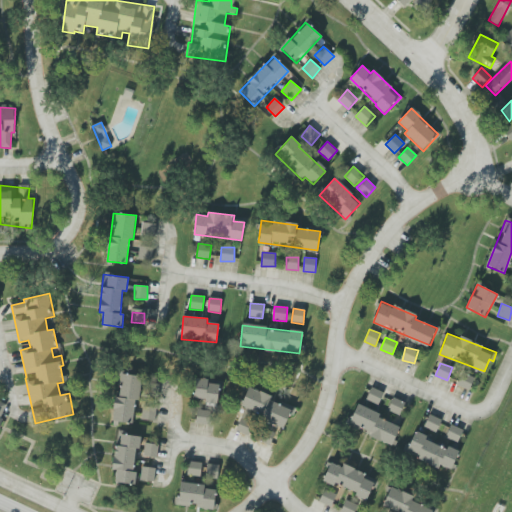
[(474,378),(461,372),(456,386),(469,391),(474,378)]
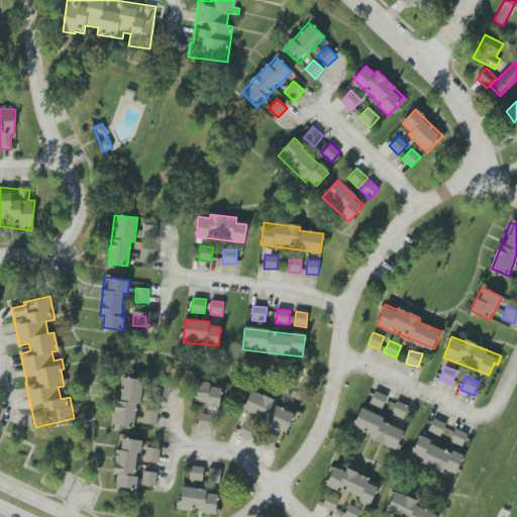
[(133,428),(136,403),(139,404),(142,380),(121,377),(118,401),(115,401),(113,425),(133,428)]
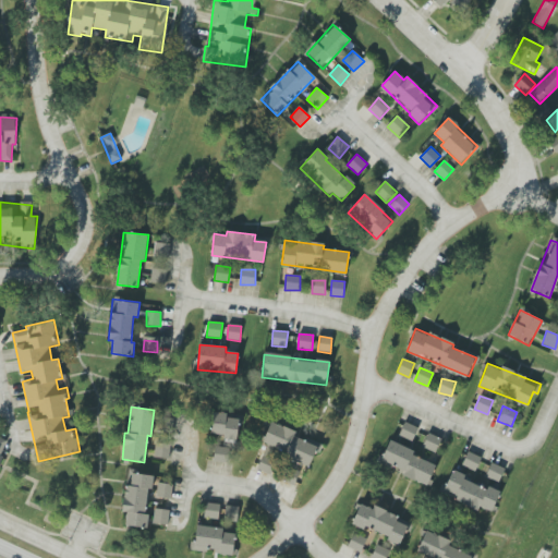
[(241,414),(213,413),(211,435),(222,435),(222,439),(239,440),(241,414)]
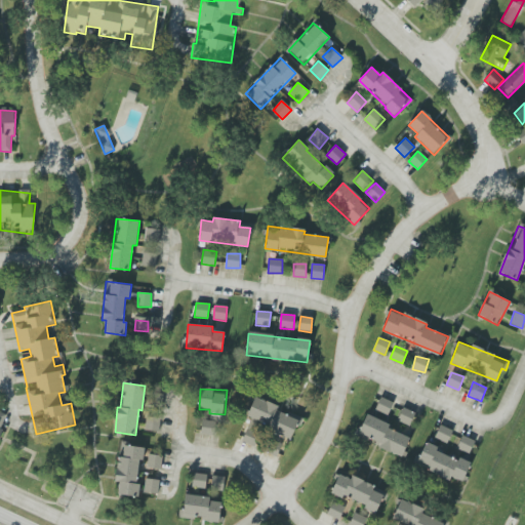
[(293,438),(300,418),(278,409),(279,406),(254,397),(246,419),(293,438)]
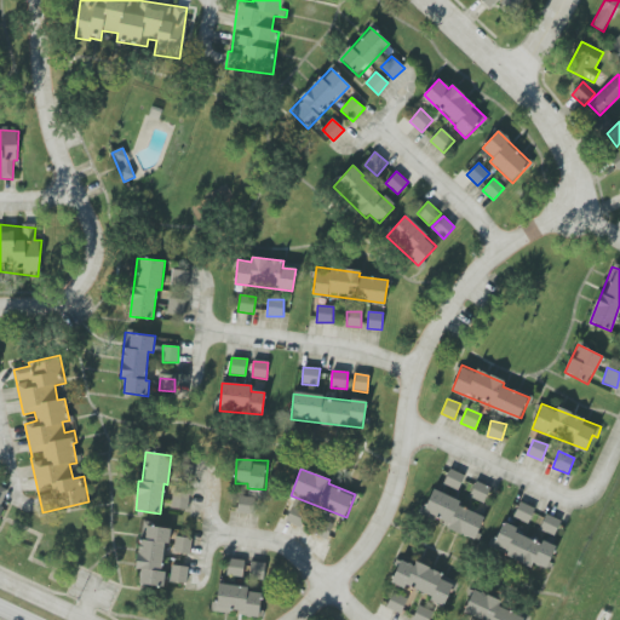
[(464,475),(448,470),(443,486),(459,491),(464,475)]
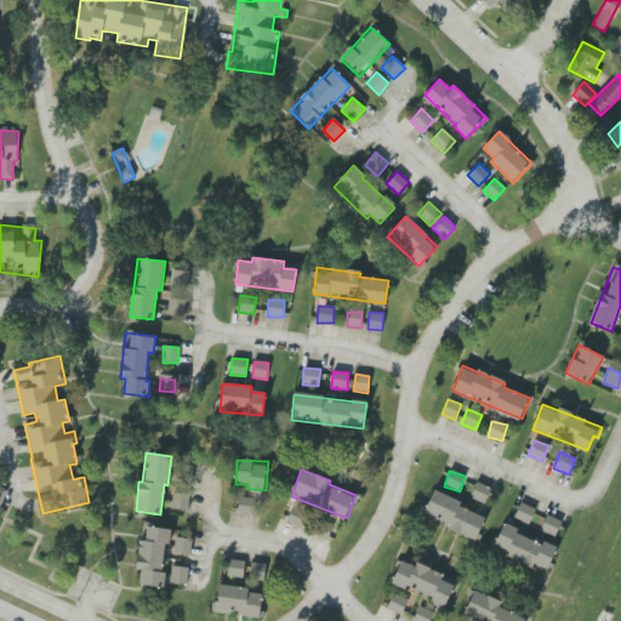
[(484,503),(490,488),(476,483),(469,499),(484,503)]
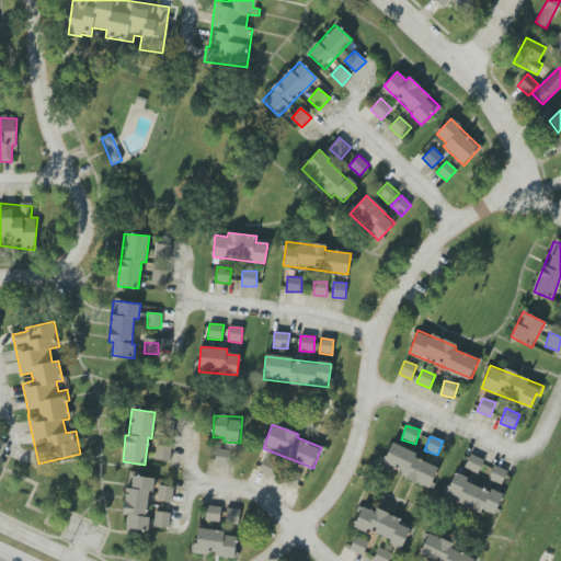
[(0,464),(9,445),(0,441),(0,464)]
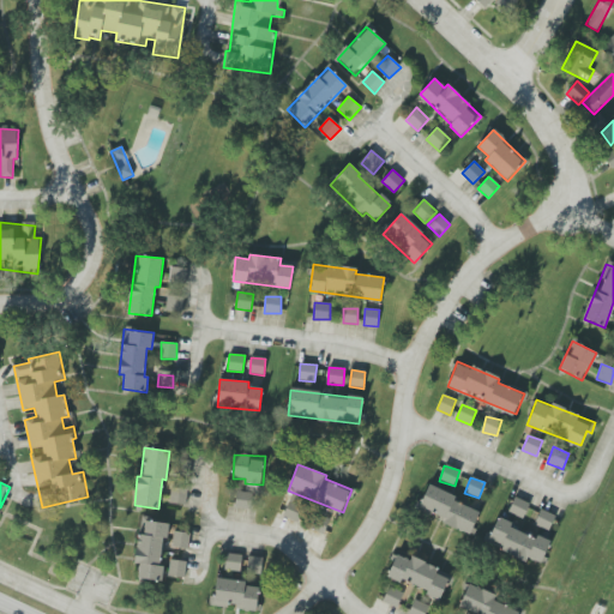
[(170,504),(187,504),(188,488),(170,487),(170,504)]
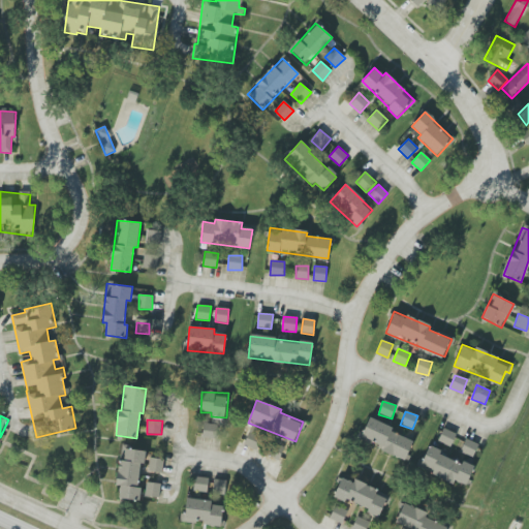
[(379,450),(404,461),(413,438),(368,419),(362,436),(370,439),(369,441),(380,446),(379,450)]
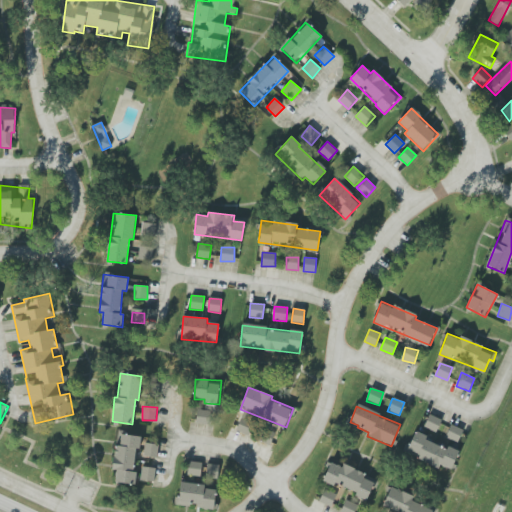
[(209,425),(210,411),(197,410),(196,424),(209,425)]
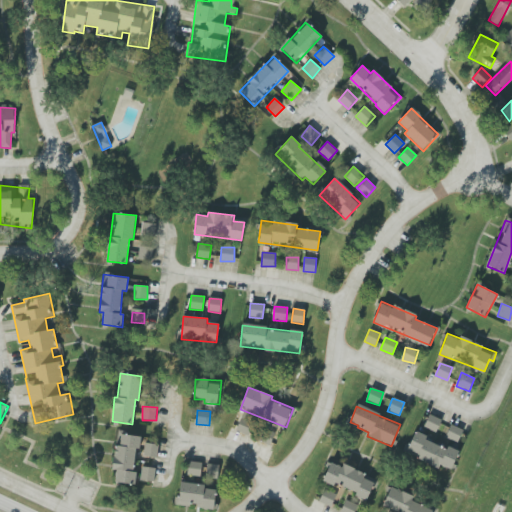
[(274,433),(257,426),(259,421),(242,415),(236,430),(247,435),(250,429),(259,432),(256,440),(270,445),(274,433)]
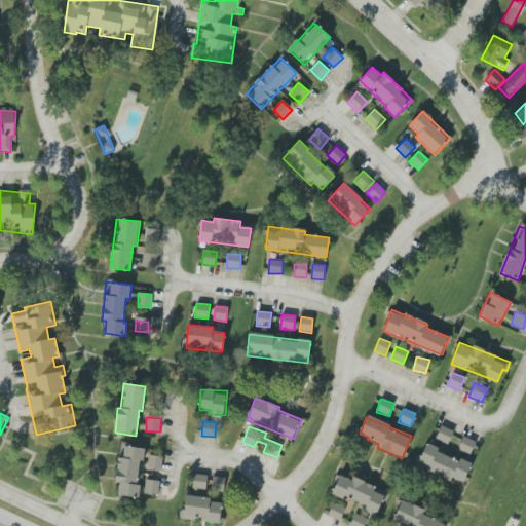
[(435,439),(448,445),(454,431),(441,426),(435,439)]
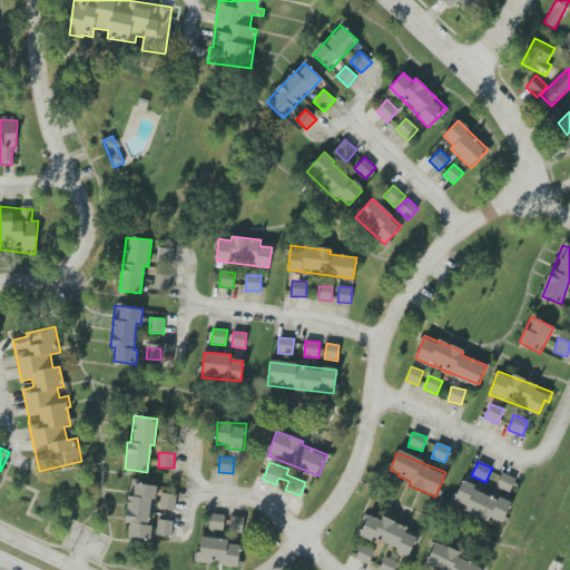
[(511,492),(516,478),(500,473),(497,489),(511,492)]
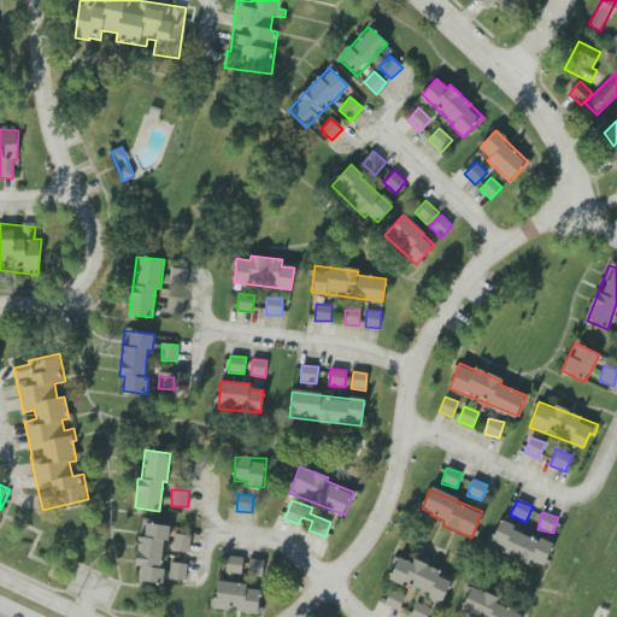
[(162,583),(166,524),(140,522),(136,568),(140,568),(139,582),(162,583)]
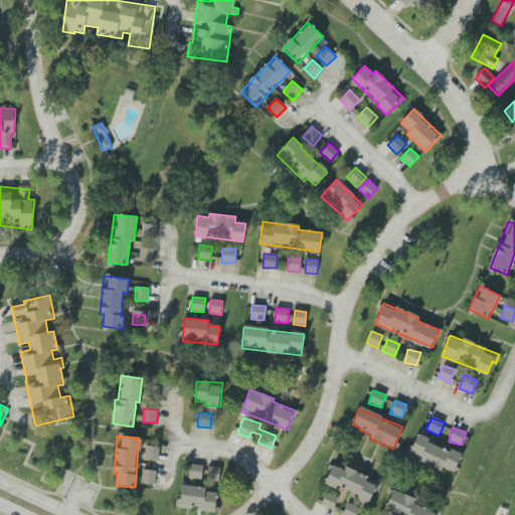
[(407,456),(454,474),(462,454),(415,436),(407,456)]
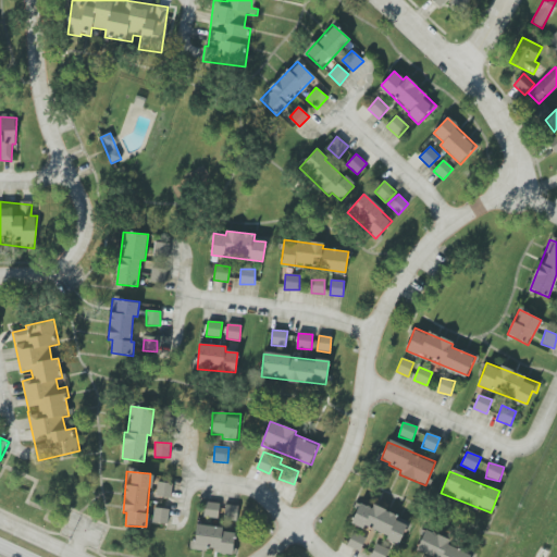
[(171,498),(173,483),(158,482),(156,496),(171,498)]
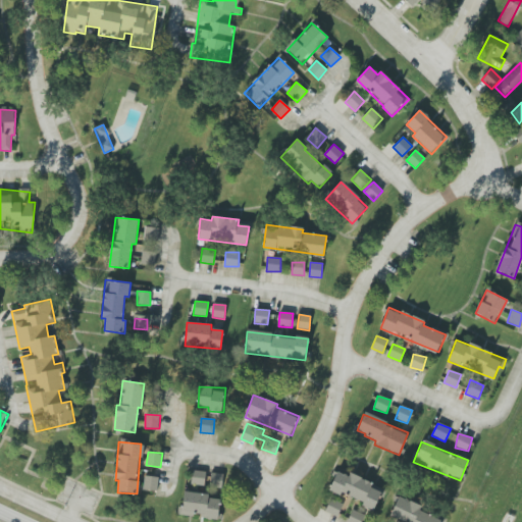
[(204,486),(206,472),(192,470),(191,484),(204,486)]
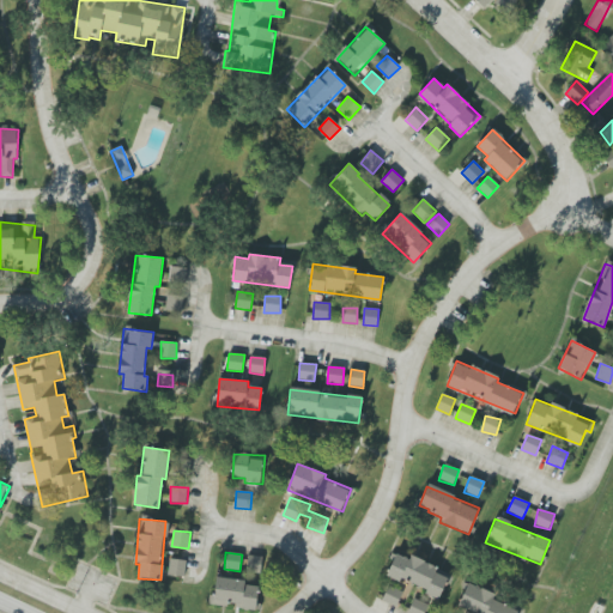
[(426,590),(425,595),(439,600),(450,572),(395,553),(387,576),(426,590)]
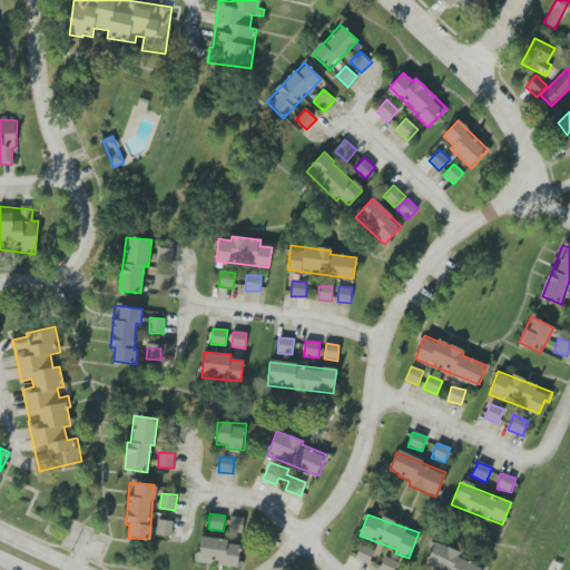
[(244,518),(231,517),(229,531),(242,533),(244,518)]
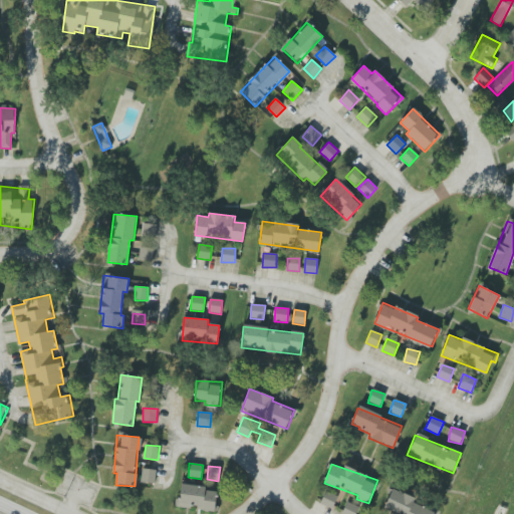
[(155,483),(156,470),(142,469),(141,483),(155,483)]
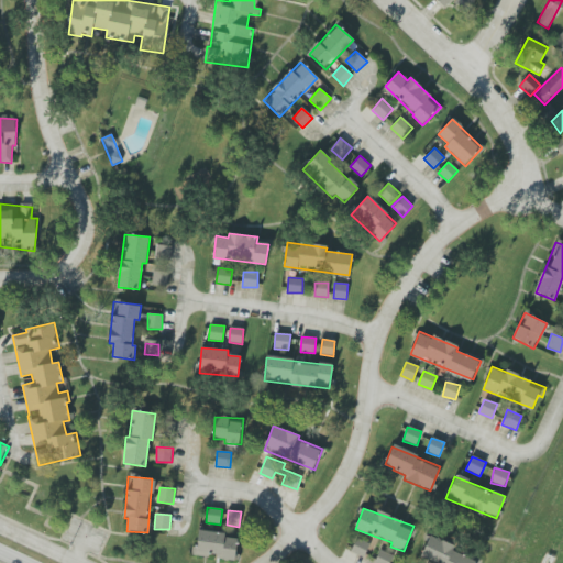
[(225,532),(196,531),(195,555),(217,556),(217,559),(235,561),(236,539),(225,539),(225,532)]
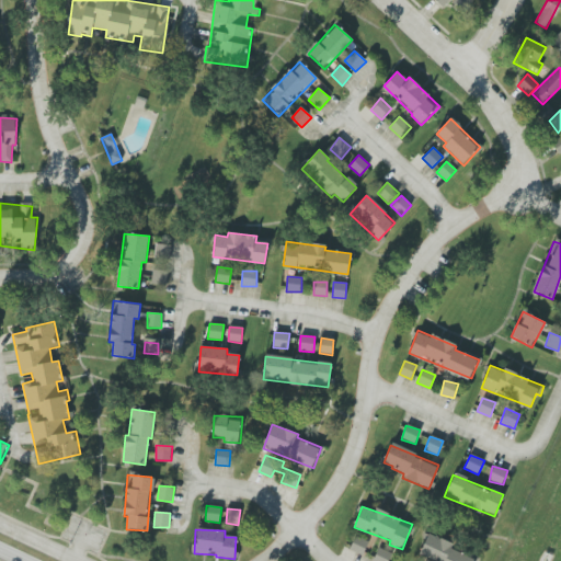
[(419,559),(425,560),(472,560),(473,558),(453,550),(455,544),(427,534),(419,559)]
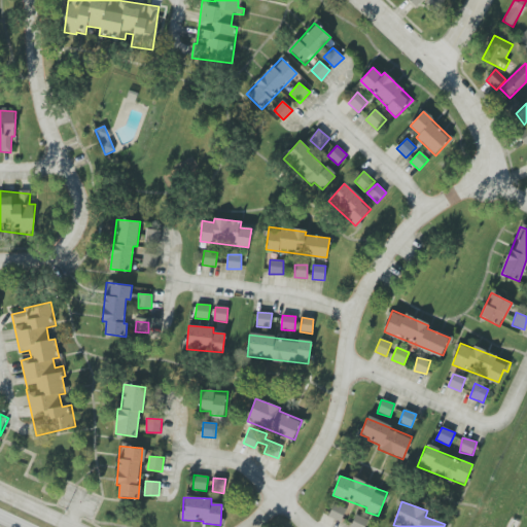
[(328,517),(341,522),(346,508),(332,504),(328,517)]
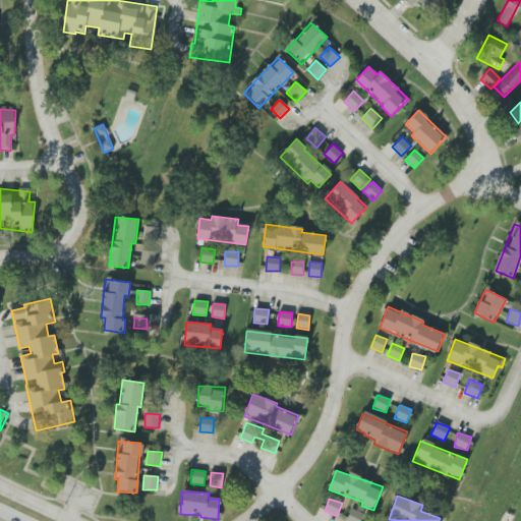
[(360,520),(363,514),(351,509),(346,520),(360,520)]
